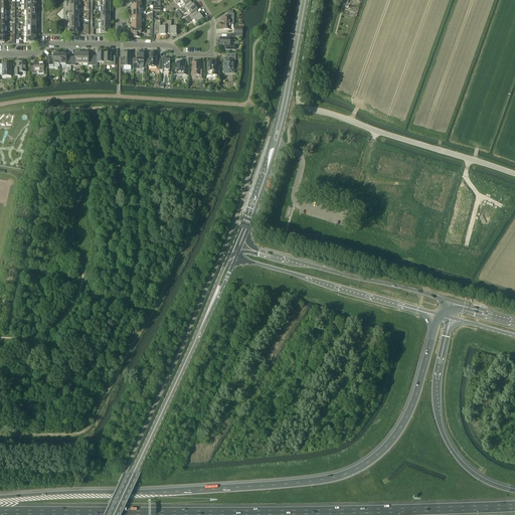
[(197,10),(191,1),(185,6),(185,5),(179,9),(182,13),(187,10),(191,15),(197,10)]
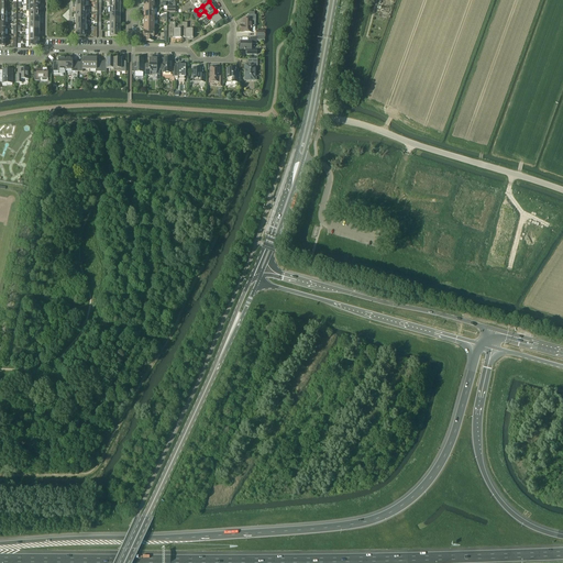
[(222,21),(216,11),(209,17),(202,21),(206,25),(211,21),(216,26),(222,21)]
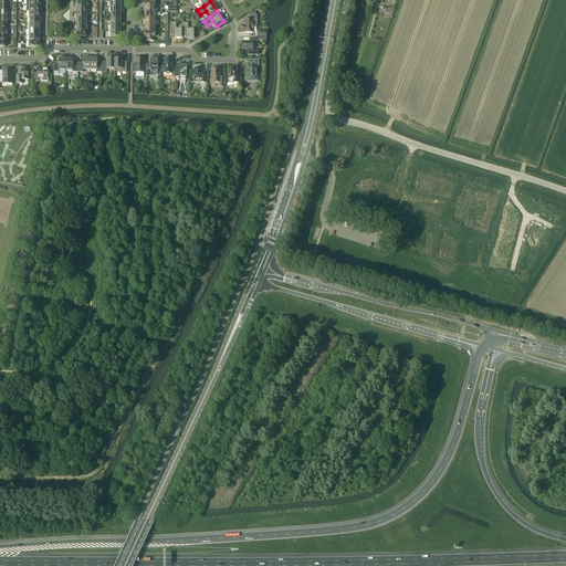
[(257,25),(257,20),(257,16),(249,16),(249,19),(244,19),(244,25),(242,25),(241,32),(244,32),(253,32),(253,25),(257,25)]
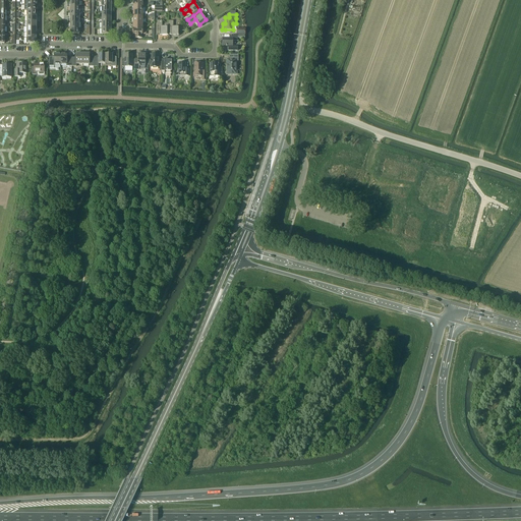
[(168,26),(162,26),(162,20),(157,20),(157,36),(168,36),(168,35),(168,26)]
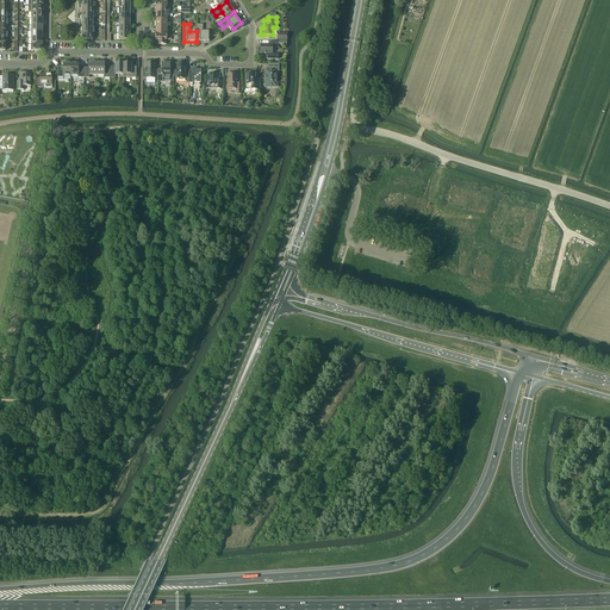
[(210,42),(210,32),(203,32),(203,25),(197,25),(197,31),(197,41),(197,42),(210,42)]
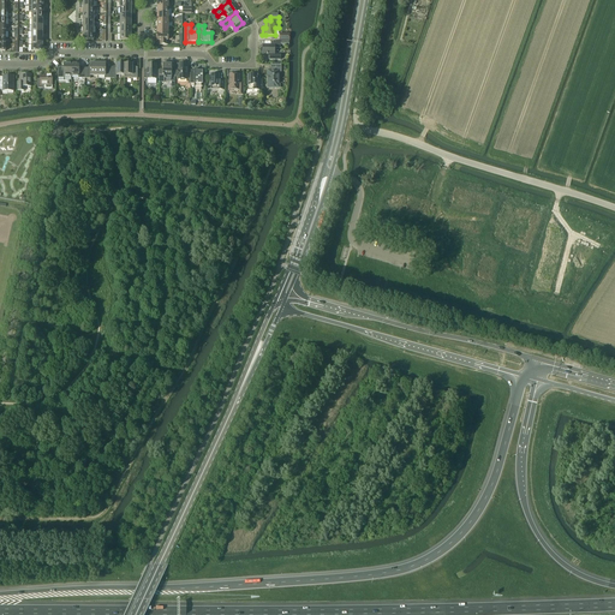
[(168,41),(168,37),(171,37),(171,34),(156,34),(156,41),(160,41),(159,45),(167,46),(168,41)]
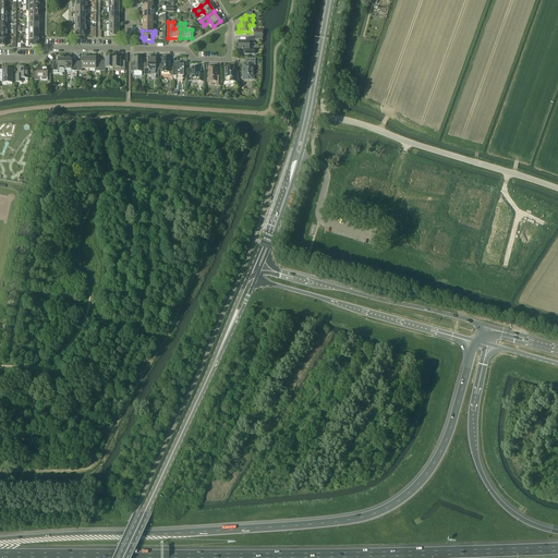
[(249,49),(250,44),(254,44),(254,37),(247,37),(247,41),(238,41),(238,49),(243,49),(243,55),(254,55),(254,49),(249,49)]
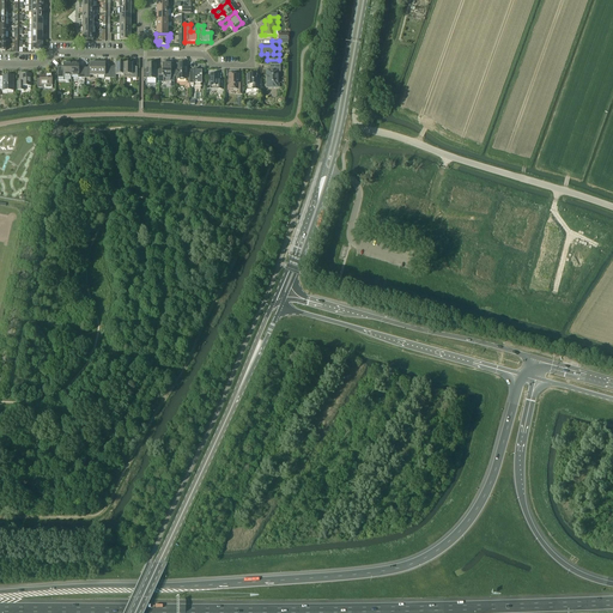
[(71,77),(71,64),(64,64),(64,67),(62,67),(62,68),(58,68),(58,78),(64,78),(64,77),(71,77)]
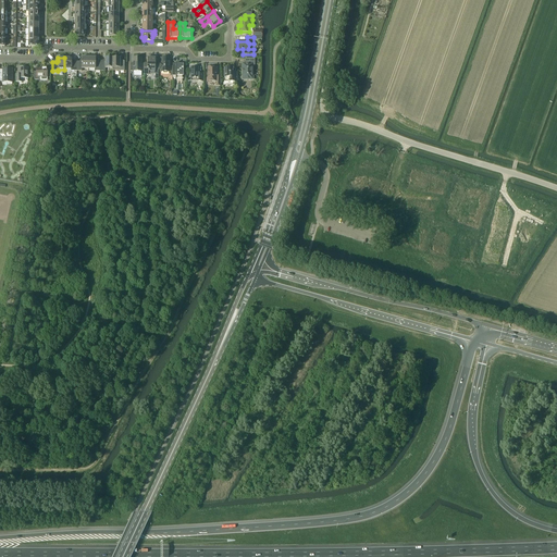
[(76,71),(76,62),(73,62),(72,61),(72,58),(64,58),(64,70),(71,70),(71,71),(76,71)]
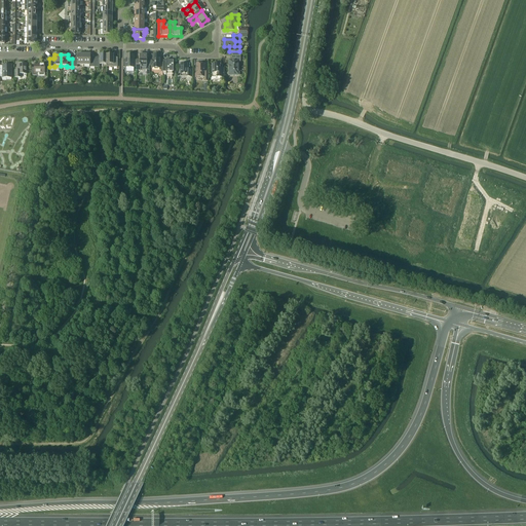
[(83,65),(83,54),(77,54),(77,58),(76,58),(76,59),(72,59),(72,67),(77,67),(77,65),(83,65)]
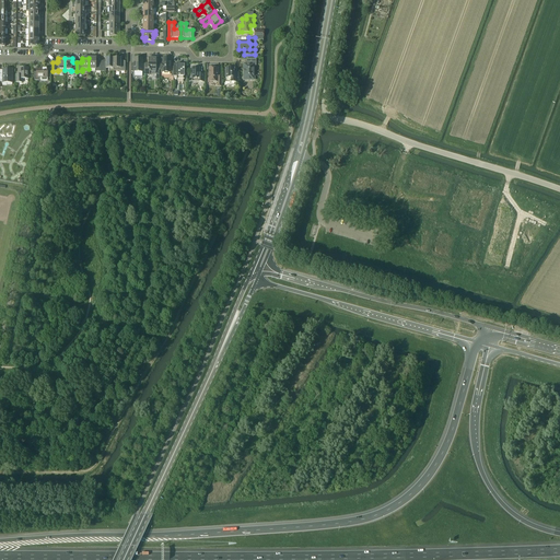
[(101,71),(101,61),(97,61),(97,60),(96,59),(96,58),(89,58),(89,69),(95,69),(95,71),(101,71)]
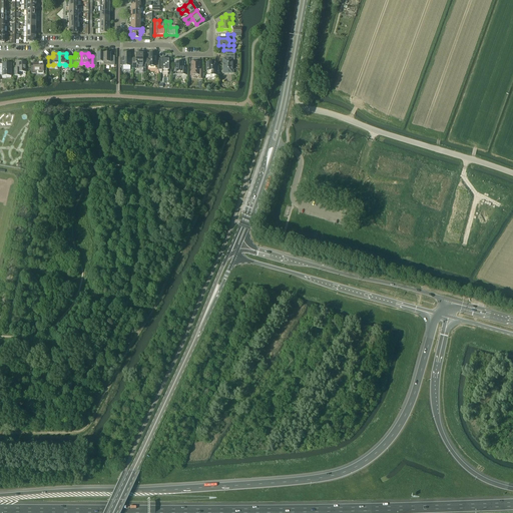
[(103,63),(103,53),(97,53),(97,56),(92,56),(92,65),(97,66),(97,62),(103,63)]
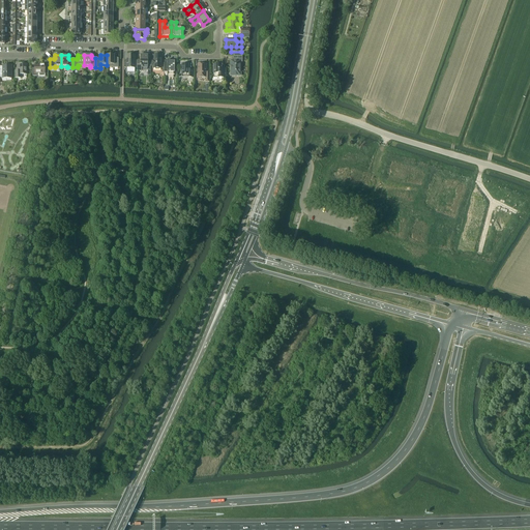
[(118,68),(118,58),(114,58),(114,55),(107,55),(107,65),(114,65),(114,68),(118,68)]
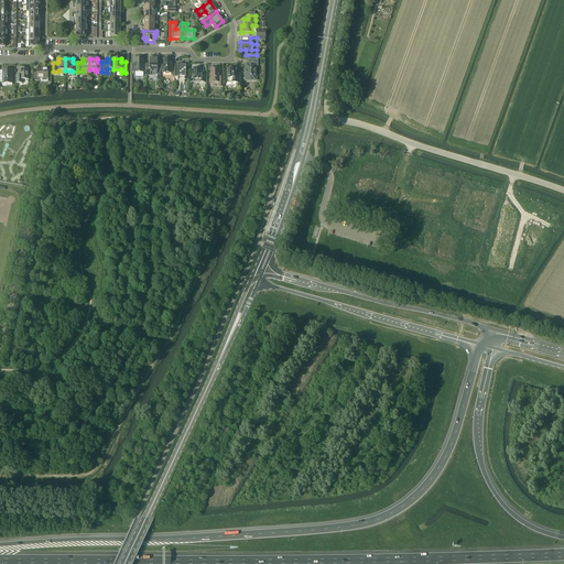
[(134,63),(132,64),(132,73),(143,73),(143,72),(143,69),(145,69),(147,65),(143,65),(143,58),(136,58),(134,63)]
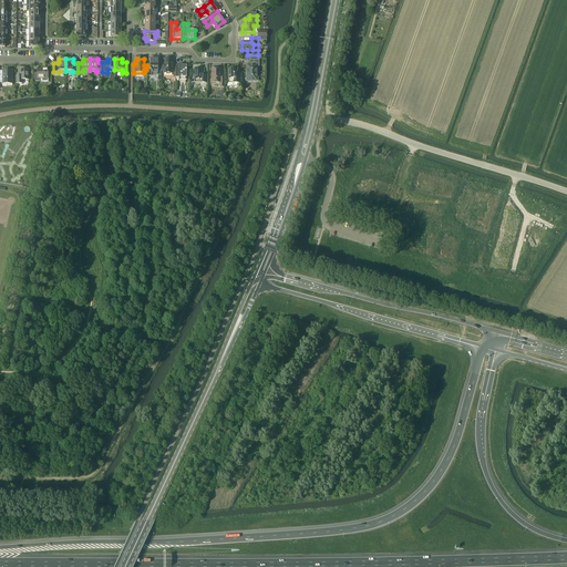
[(157,73),(158,59),(151,59),(151,64),(147,64),(147,65),(146,70),(146,75),(151,75),(151,72),(157,73)]
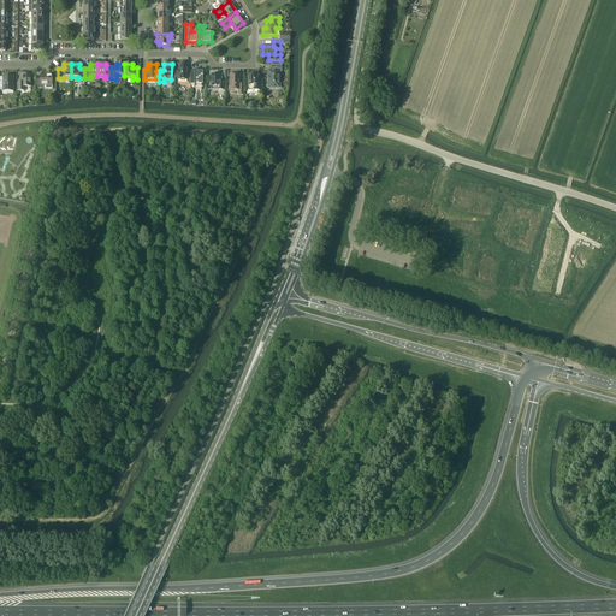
[(187,80),(188,65),(178,64),(178,70),(176,70),(175,77),(178,77),(178,80),(187,80)]
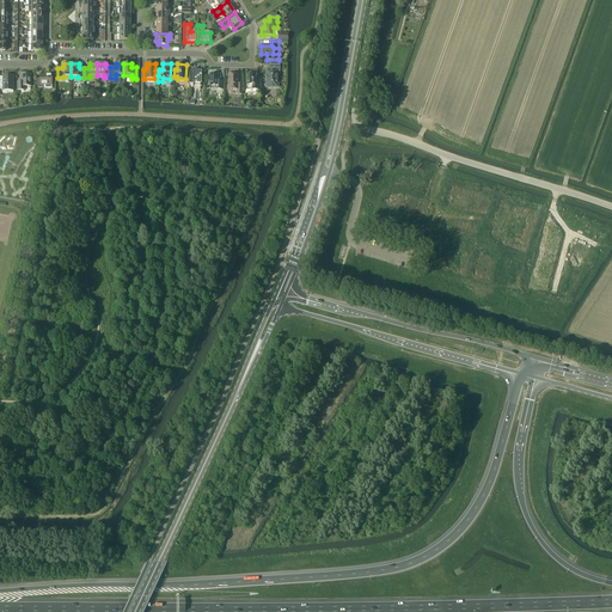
[(277,84),(277,72),(280,72),(280,63),(269,63),(269,71),(267,71),(267,84),(265,85),(265,86),(268,87),(269,87),(270,87),(274,87),(275,87),(276,87),(279,86),(279,85),(277,84)]
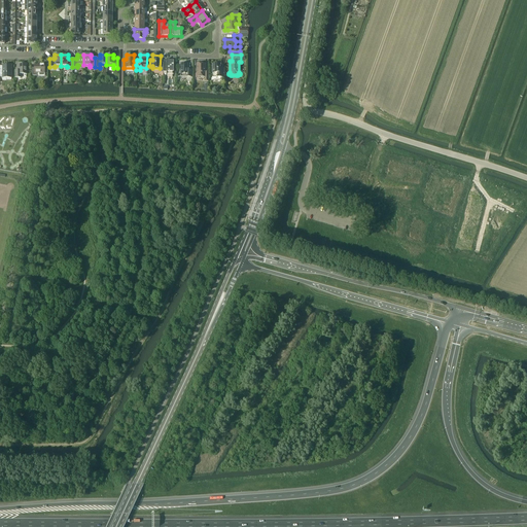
[(173,75),(174,62),(167,62),(167,60),(164,60),(163,72),(167,72),(167,75),(173,75)]
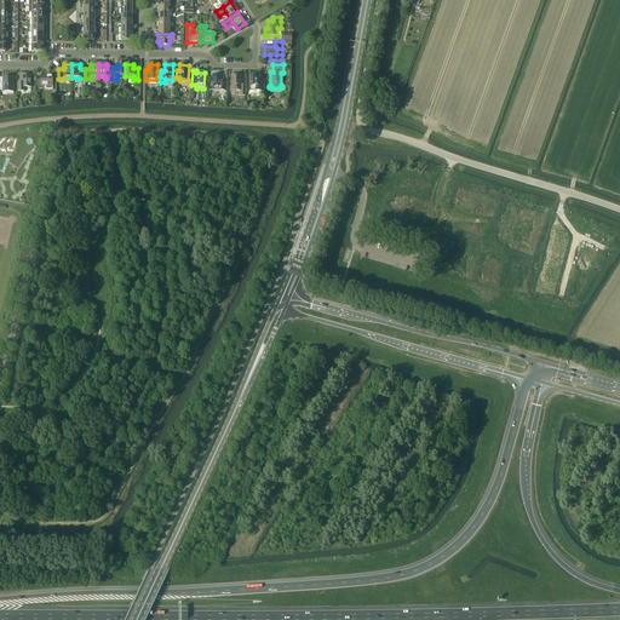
[(13,92),(13,76),(10,76),(10,75),(7,75),(6,76),(3,76),(3,78),(0,78),(0,90),(3,91),(3,92),(13,92)]
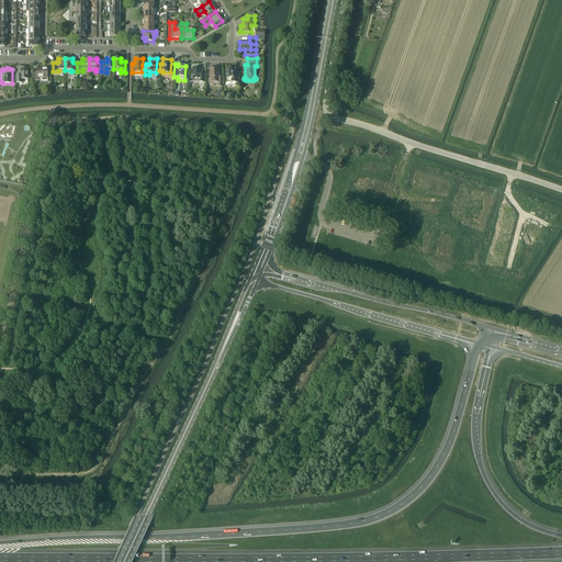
[(29,79),(29,68),(20,68),(20,76),(15,75),(15,82),(22,82),(22,79),(29,79)]
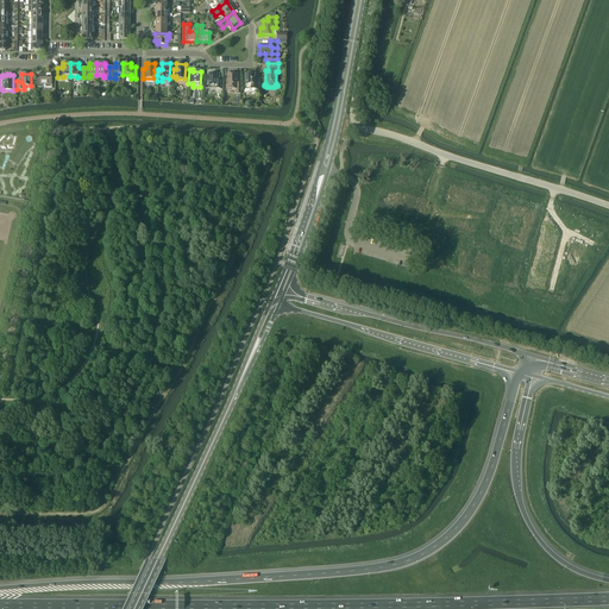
[(51,88),(51,75),(46,74),(46,75),(39,75),(39,79),(36,79),(36,88),(42,88),(43,87),(44,88),(51,88)]
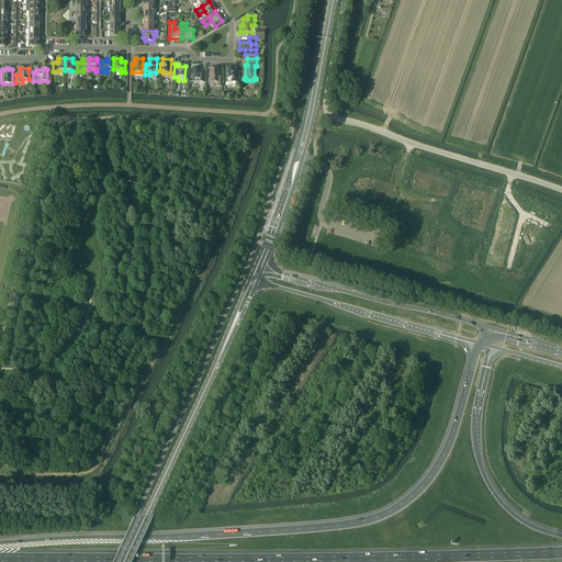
[(205,82),(205,75),(200,75),(200,68),(192,68),(192,82),(205,82)]
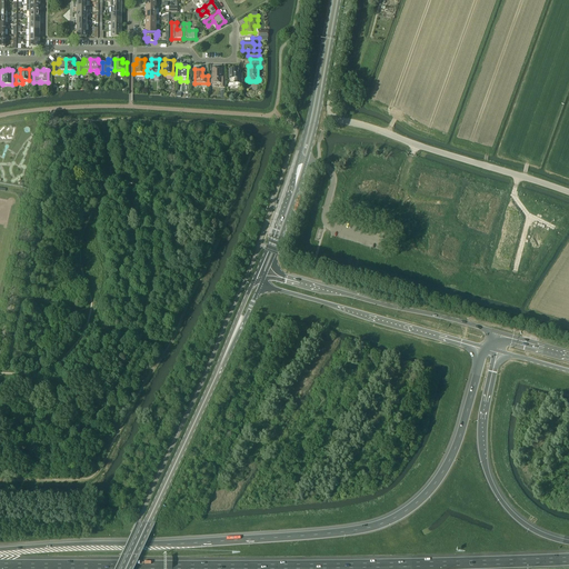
[(225,88),(225,77),(221,77),(221,69),(212,69),(212,80),(211,81),(211,82),(212,85),(215,85),(216,83),(220,83),(220,88),(225,88)]
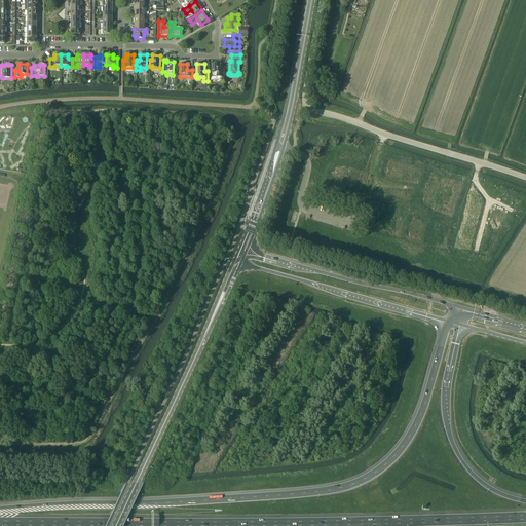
[(224,77),(224,69),(220,69),(220,64),(212,64),(212,77),(216,77),(216,78),(217,78),(217,77),(224,77)]
